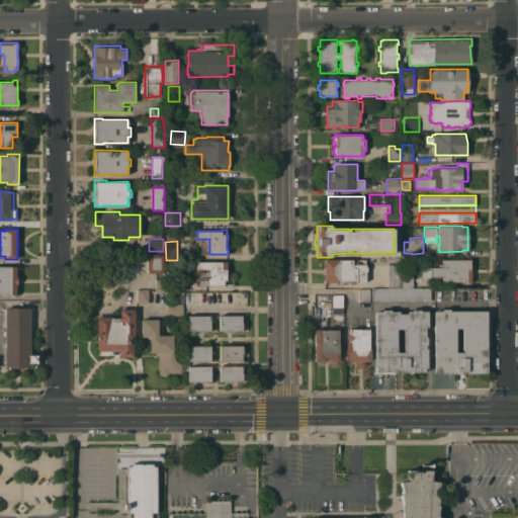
[(148,255),(164,255),(164,273),(148,273),(148,255)]
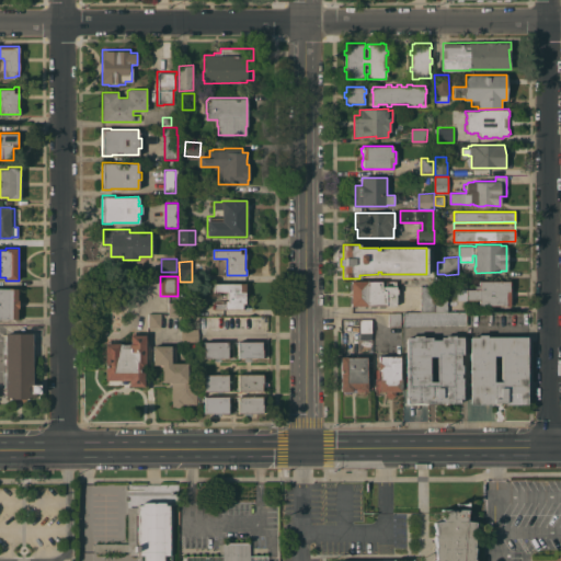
[(385,306),(385,307),(378,307),(378,306),(376,306),(376,307),(369,307),(369,306),(367,306),(367,308),(364,308),(364,306),(356,306),(356,307),(353,307),(353,306),(351,306),(351,302),(350,302),(350,297),(351,297),(351,289),(350,289),(350,283),(351,283),(351,281),(368,281),(381,281),(381,286),(396,286),(396,288),(398,288),(398,294),(396,294),(396,305),(385,306)]
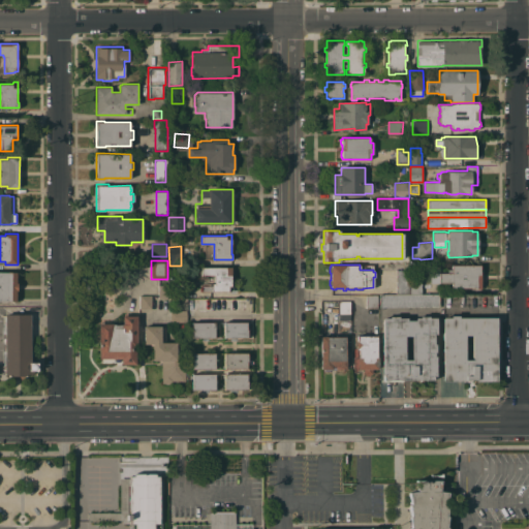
[(480,265),(480,275),(480,288),(477,288),(477,287),(452,287),(452,282),(431,283),(430,273),(447,272),(447,269),(452,269),(452,265),(480,265)]
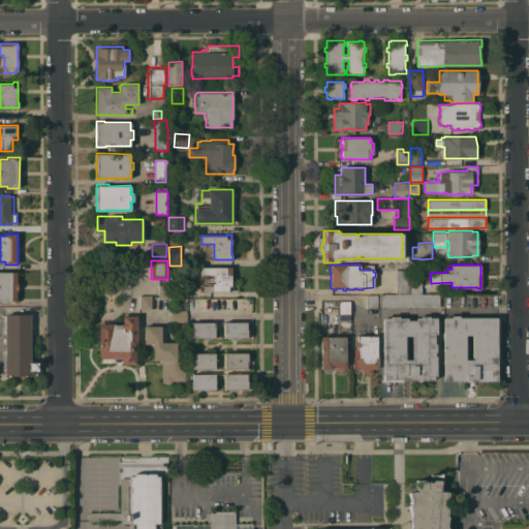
[(229,267),(229,275),(231,275),(231,285),(234,285),(234,290),(201,291),(201,285),(210,285),(210,283),(215,283),(215,275),(201,275),(201,267),(229,267)]
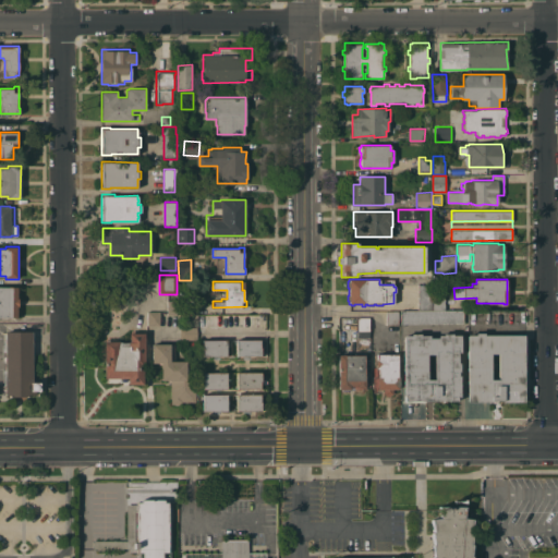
[(419,284),(432,284),(432,310),(419,310),(419,284)]
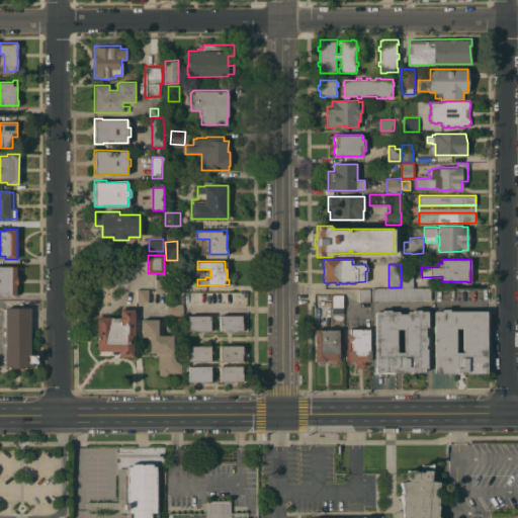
[(402,287),(402,264),(411,264),(411,276),(413,276),(413,287),(402,287)]
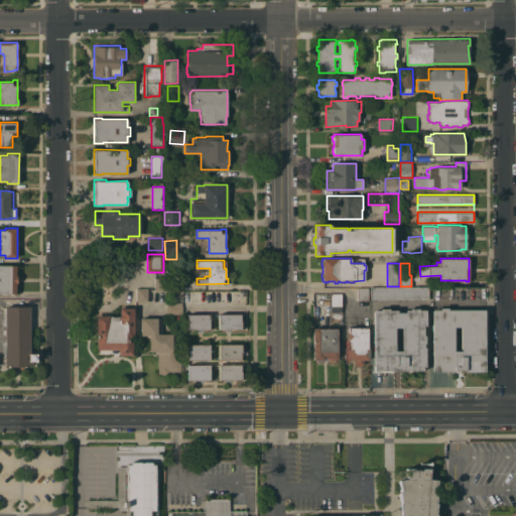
[(0,292),(0,264),(16,265),(16,275),(17,275),(17,283),(16,283),(16,293),(0,292)]
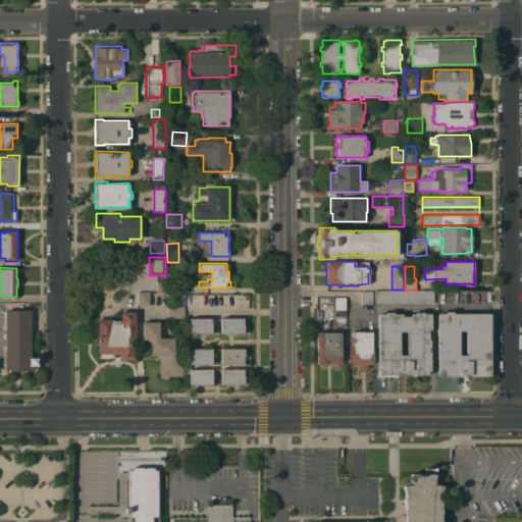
[(157,280),(165,280),(165,295),(157,295),(157,280)]
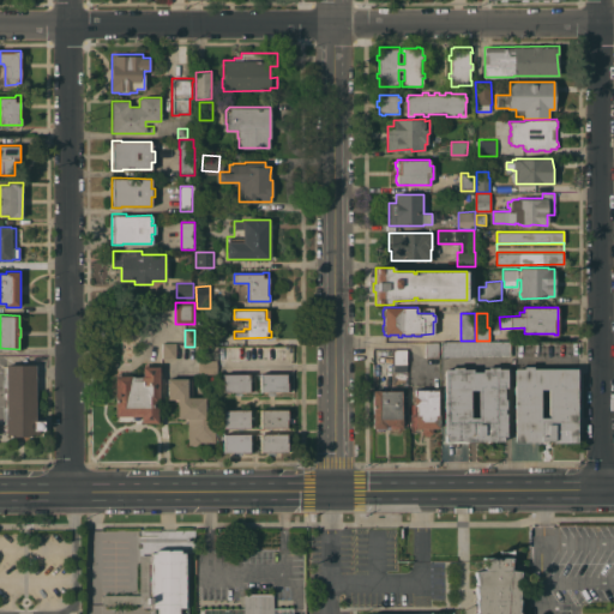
[(197,331),(212,331),(212,345),(197,345),(197,331)]
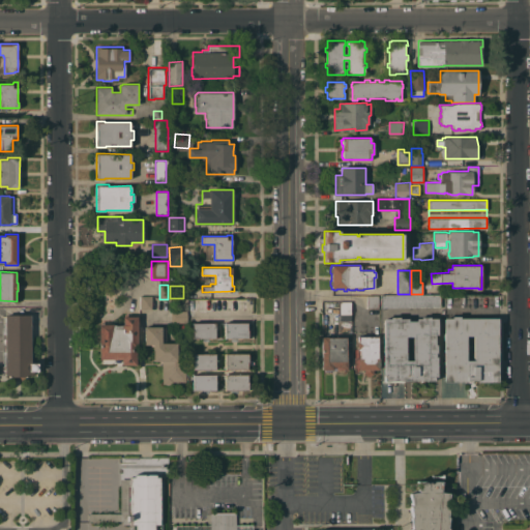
[(366,295),(378,295),(379,307),(366,307),(366,295)]
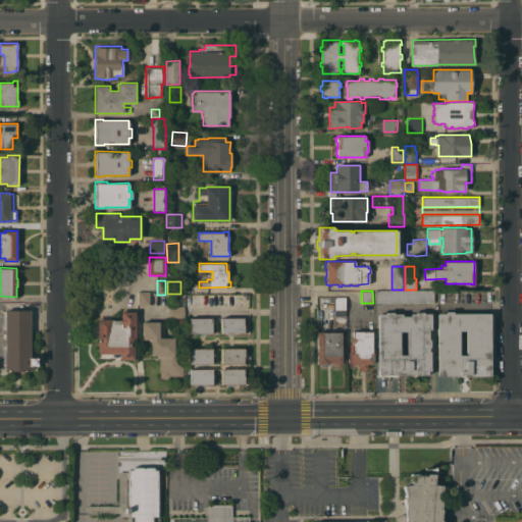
[(433,291),(433,303),(376,303),(376,291),(433,291)]
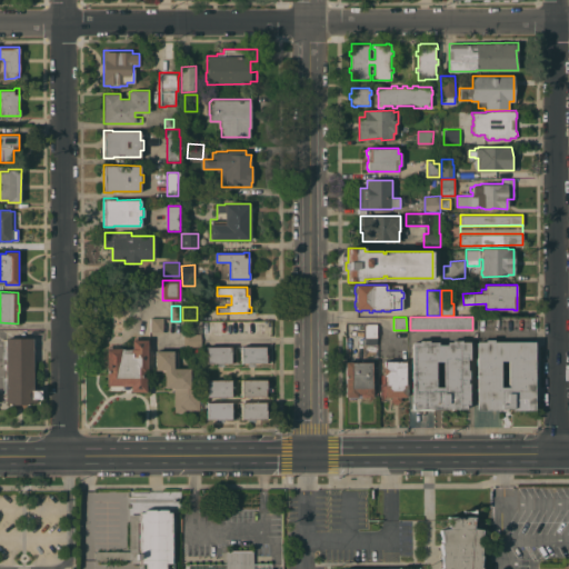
[(163,332),(151,331),(151,318),(163,318),(163,332)]
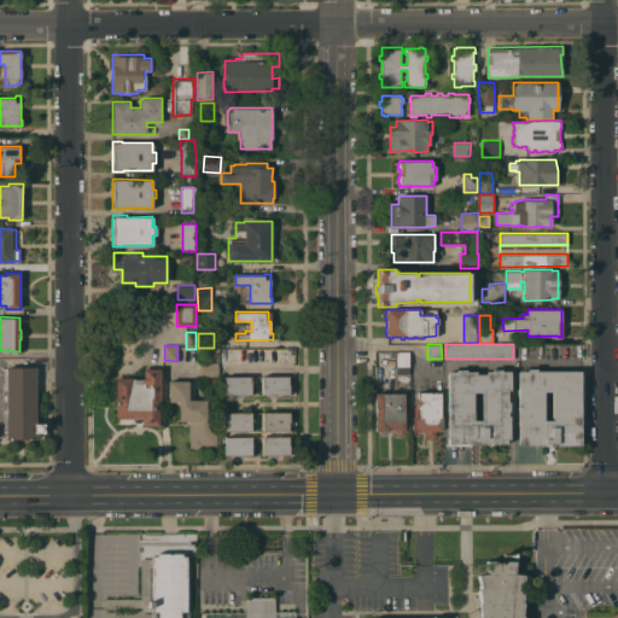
[(409,366),(409,374),(395,374),(395,367),(396,367),(395,366),(395,351),(409,351),(409,366)]
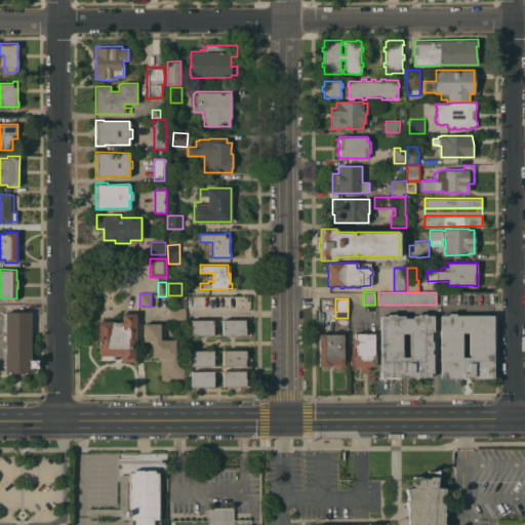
[(186,308),(186,319),(170,319),(169,318),(169,308),(186,308)]
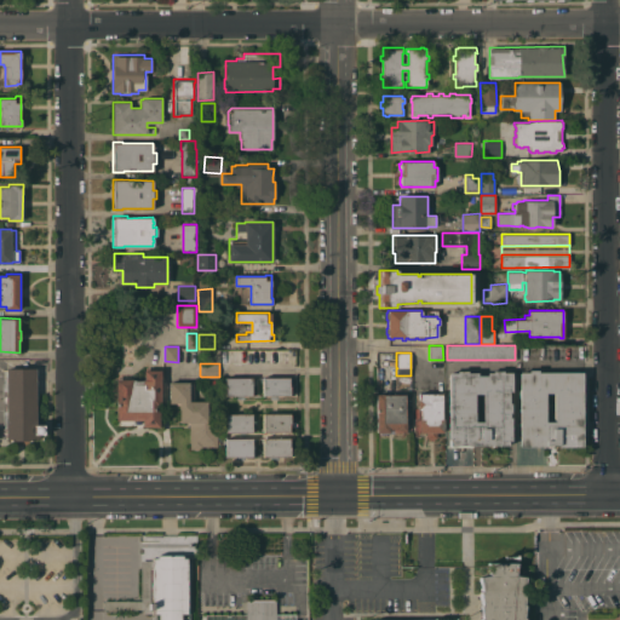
[(36,425),(44,425),(44,434),(39,434),(39,438),(32,438),(32,440),(11,441),(11,438),(6,438),(6,429),(4,429),(4,425),(6,425),(5,380),(4,380),(4,374),(4,369),(6,369),(6,368),(36,368),(36,374),(36,425)]
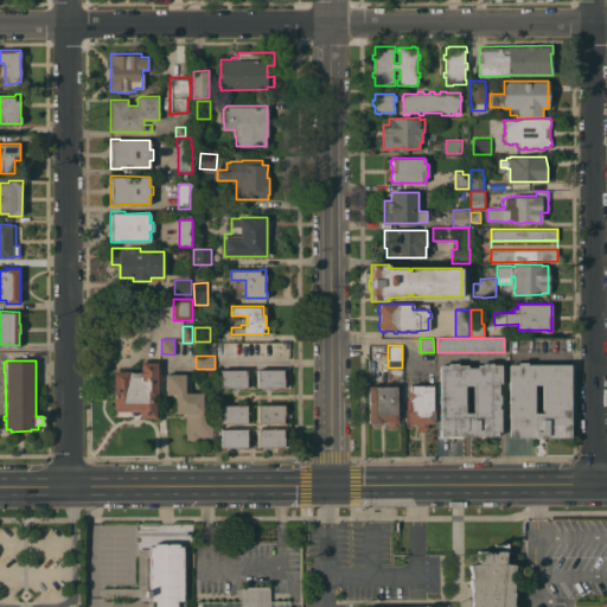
[(158,400),(155,400),(157,417),(140,417),(140,415),(129,415),(129,411),(114,411),(114,371),(116,371),(116,369),(129,368),(129,371),(132,371),(133,372),(139,372),(139,371),(141,371),(141,362),(144,362),(144,360),(155,360),(155,362),(158,362),(158,400)]
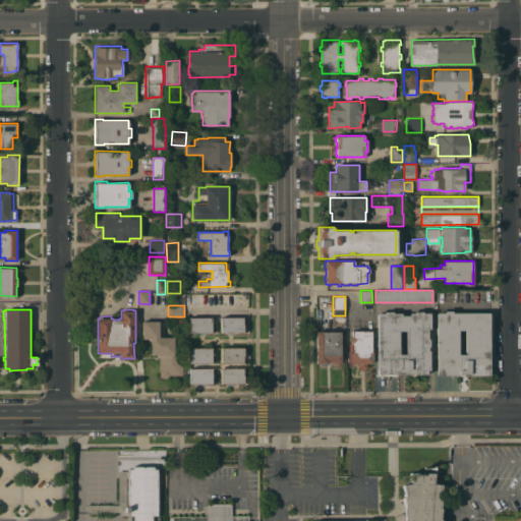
[(469,373),(459,373),(459,374),(437,375),(437,312),(444,312),(444,310),(452,310),(452,312),(489,312),(489,374),(469,375),(469,373)]
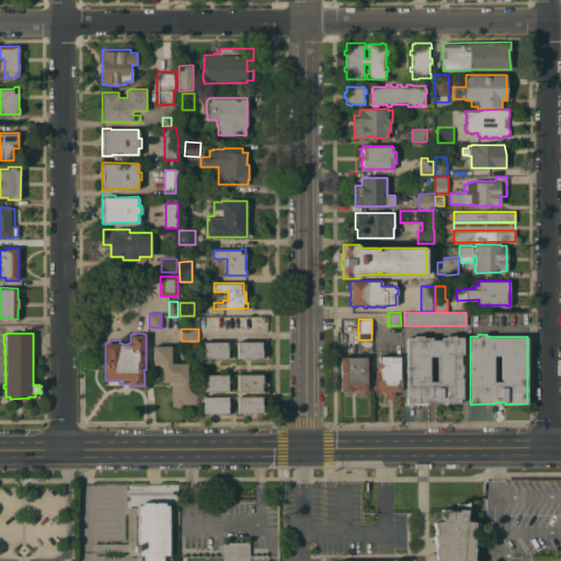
[(407,397),(405,338),(413,338),(413,335),(423,335),(423,336),(432,336),(432,340),(441,340),(441,336),(446,336),(446,335),(455,335),(455,336),(462,336),(464,354),(460,354),(460,365),(462,365),(462,374),(460,374),(460,377),(462,377),(462,399),(460,399),(460,402),(407,403),(407,397)]
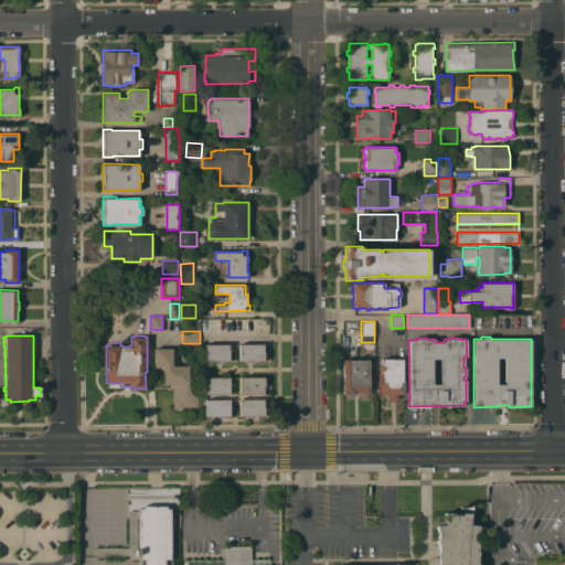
[(205,361),(204,351),(205,351),(205,344),(230,343),(230,360),(205,361)]
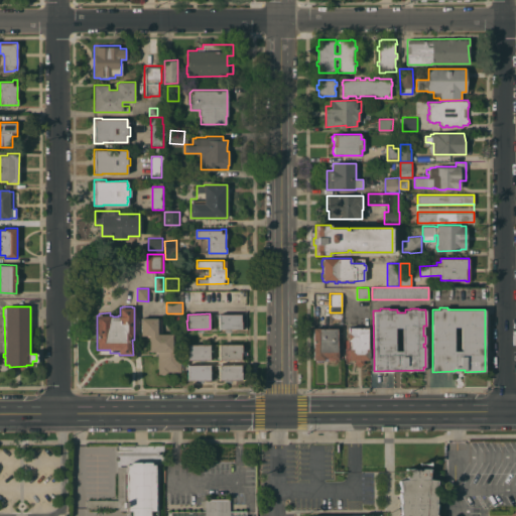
[(219,313),(241,313),(241,320),(242,329),(219,330),(219,313)]
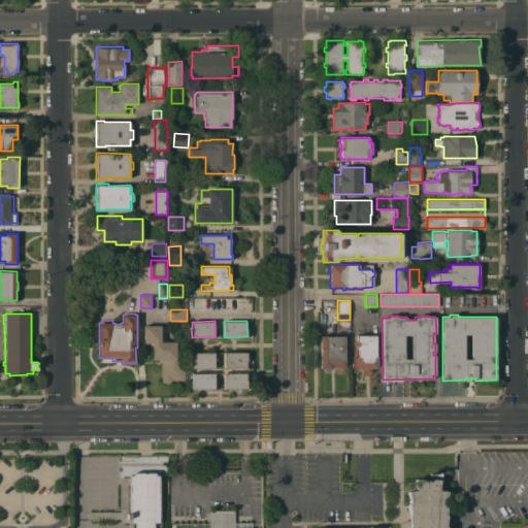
[(165,326),(165,340),(176,341),(176,359),(185,358),(185,382),(162,382),(162,359),(153,359),(153,342),(144,342),(143,325),(165,326)]
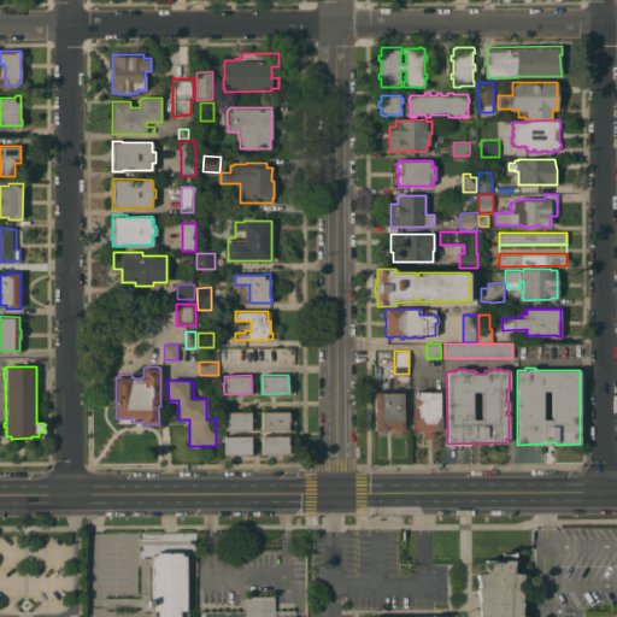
[(440,416),(441,416),(441,430),(434,430),(434,436),(424,436),(424,430),(418,430),(416,434),(413,434),(413,430),(412,430),(412,416),(416,416),(416,397),(417,397),(417,392),(440,391),(440,416)]
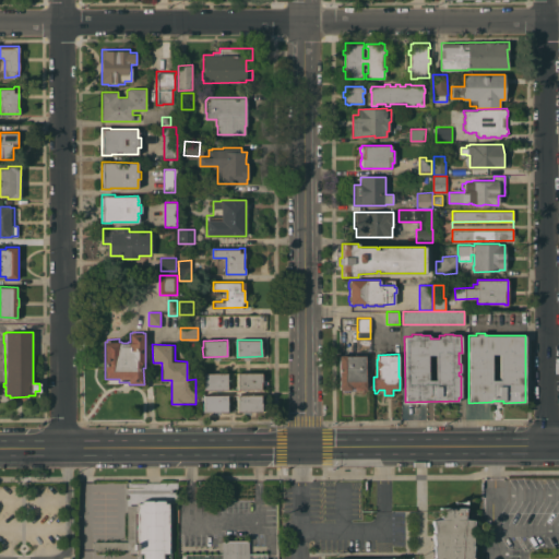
[(365,355),(366,381),(366,389),(355,390),(349,390),(348,390),(348,391),(342,391),(342,390),(340,390),(340,355),(345,355),(345,356),(365,355)]
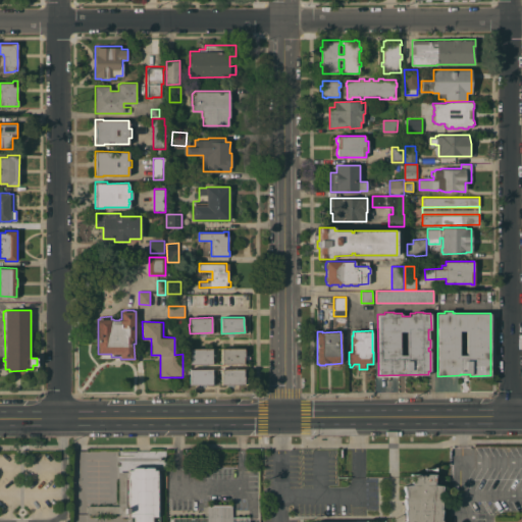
[(190,364),(190,349),(212,348),(212,364),(190,364)]
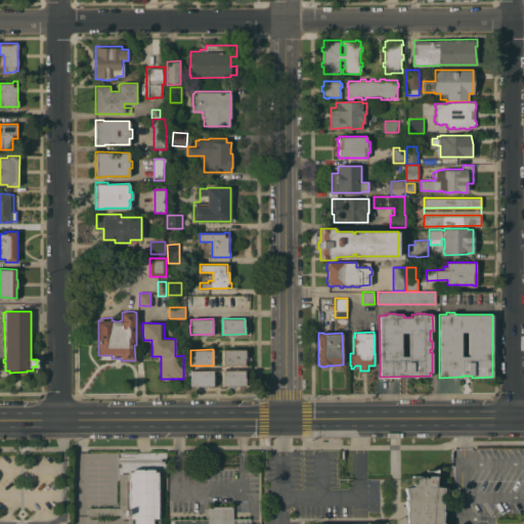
[(246,349),(246,358),(245,358),(245,364),(222,364),(222,349),(246,349)]
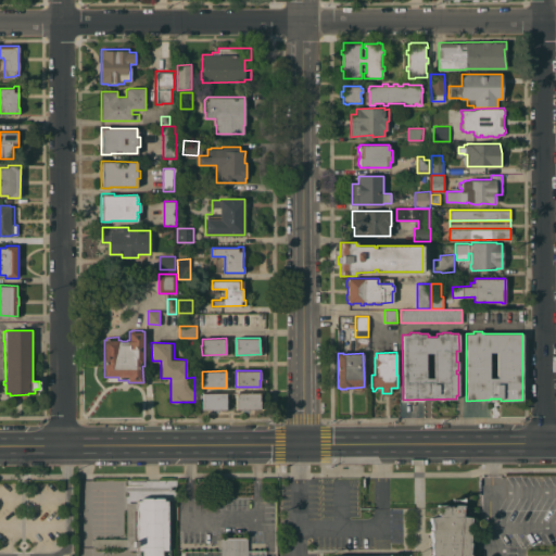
[(226,392),(226,409),(202,409),(202,400),(202,393),(226,392)]
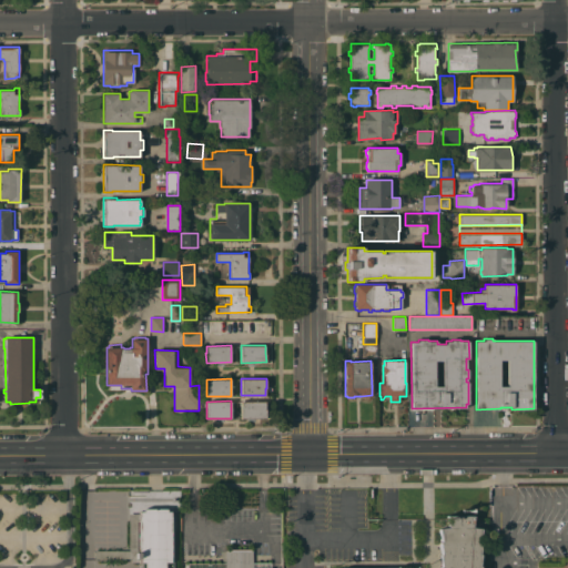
[(241,402),(265,401),(265,408),(266,408),(266,417),(241,417),(241,402)]
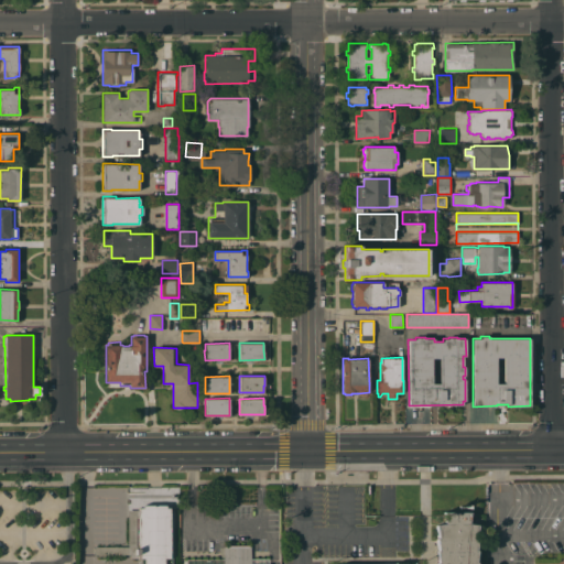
[(494,407),(469,405),(469,421),(494,421),(494,407)]
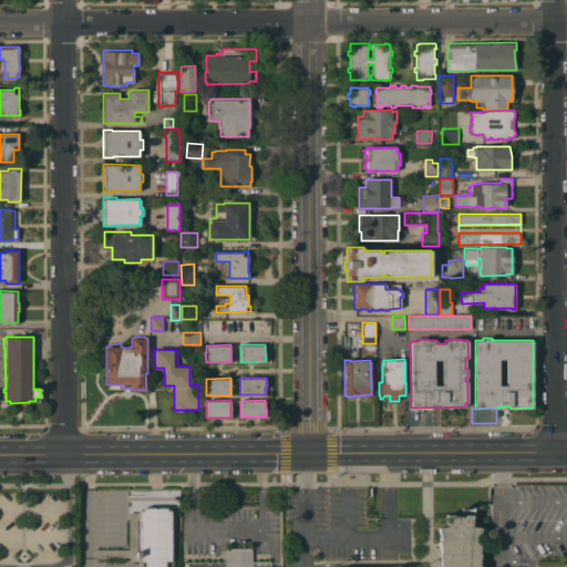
[(174,566),(144,566),(145,562),(132,560),(132,558),(94,557),(94,549),(130,549),(130,513),(140,513),(140,511),(144,511),(144,507),(167,507),(167,509),(172,509),(172,513),(174,513),(174,566)]
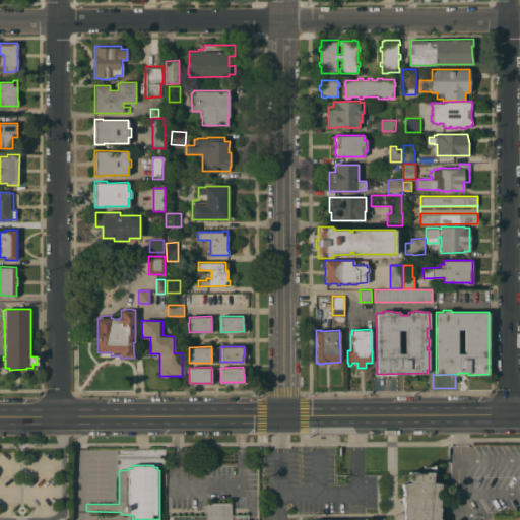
[(314,519),(365,519),(365,518),(366,518),(366,519),(382,519),(382,518),(383,518),(383,519),(403,519),(404,518),(403,508),(404,507),(402,497),(404,497),(402,483),(410,482),(409,472),(434,471),(432,482),(441,483),(439,496),(441,496),(439,507),(441,507),(439,518),(441,518),(440,519),(314,519)]
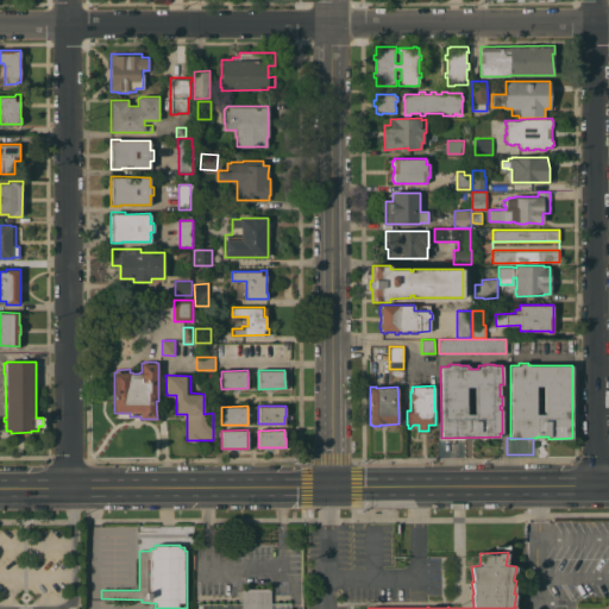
[(202,608),(202,603),(242,603),(242,589),(271,589),(271,603),(290,603),(290,608),(292,608),(202,608)]
